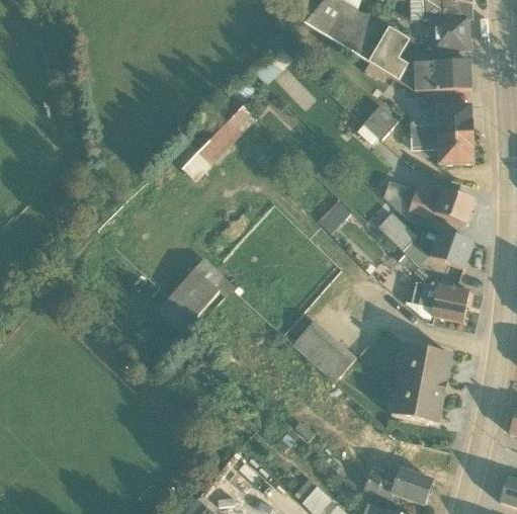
[(324,0),(305,22),(389,77),(415,92),(471,91),(470,63),(415,66),(415,72),(408,68),(399,62),(409,40),(357,11),(361,0),(324,0)]
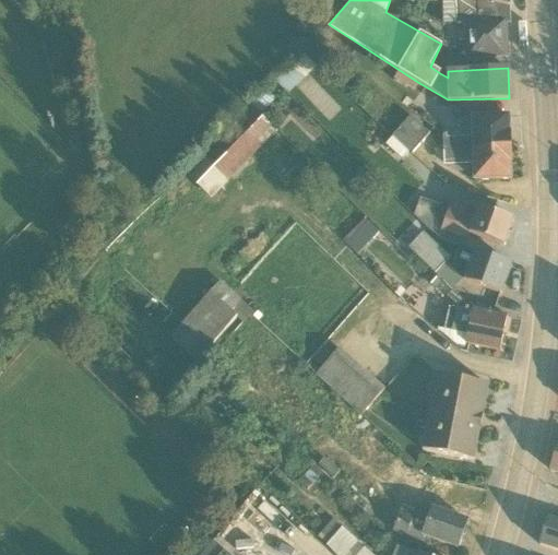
[(508,55),(511,49),(508,4),(486,0),(436,0),(441,1),(442,23),(456,22),(461,56),(508,55)]
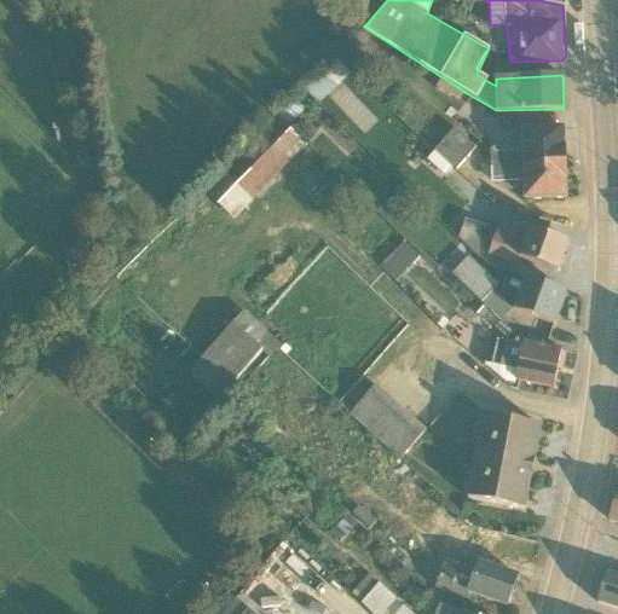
[(368,57),(347,39),(277,115),(289,127),(316,98),(319,102),(348,70),(352,74),(368,57)]
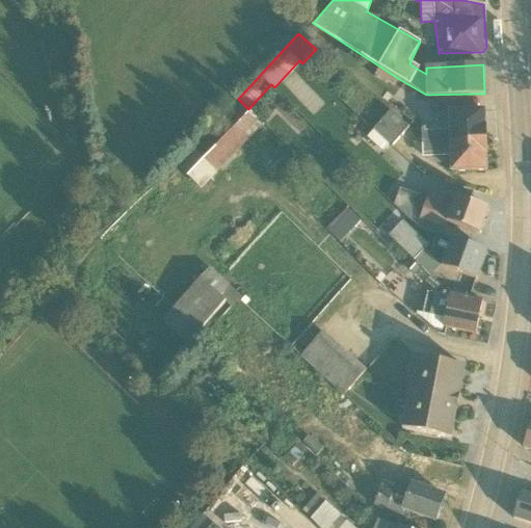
[(201,188),(263,123),(248,109),(238,99),(175,164),(201,188)]
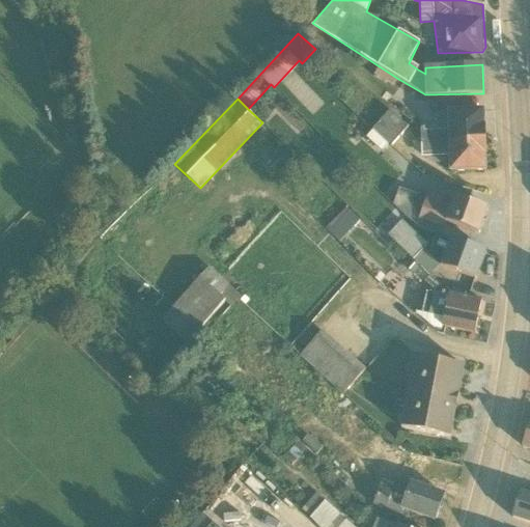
[(373,109),(364,119),(373,128),(390,143),(408,125),(390,108),(382,116),(373,109)]
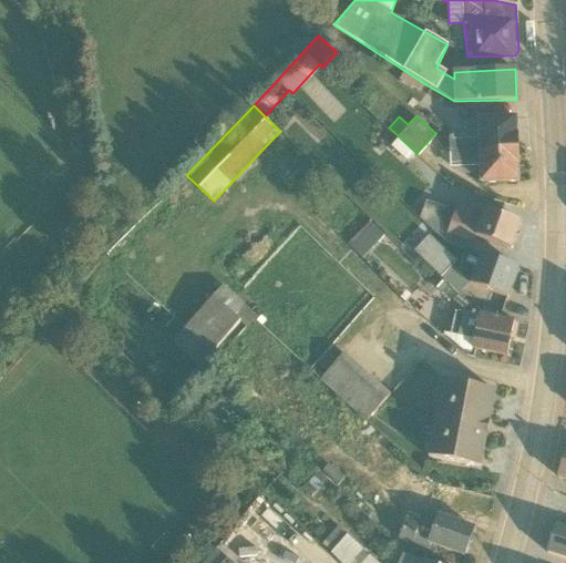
[(449,134),(449,149),(511,147),(511,136),(517,136),(517,118),(479,118),(479,133),(449,134)]
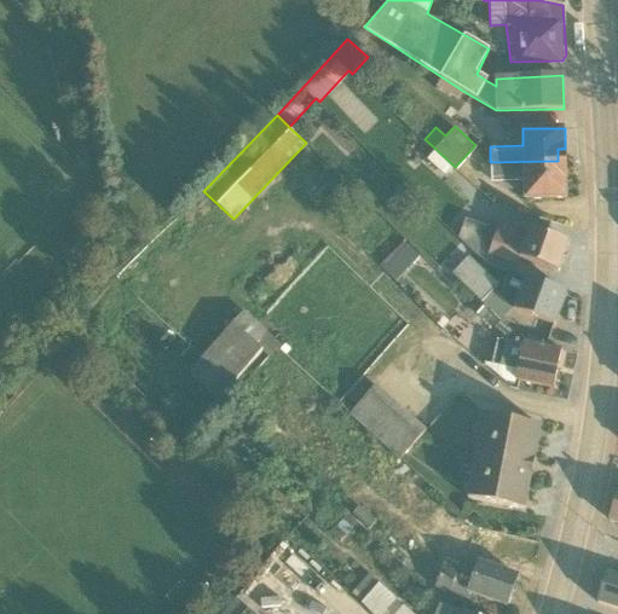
[(558,161),(490,162),(491,187),(524,187),(524,197),(566,197),(566,175),(558,175),(558,161)]
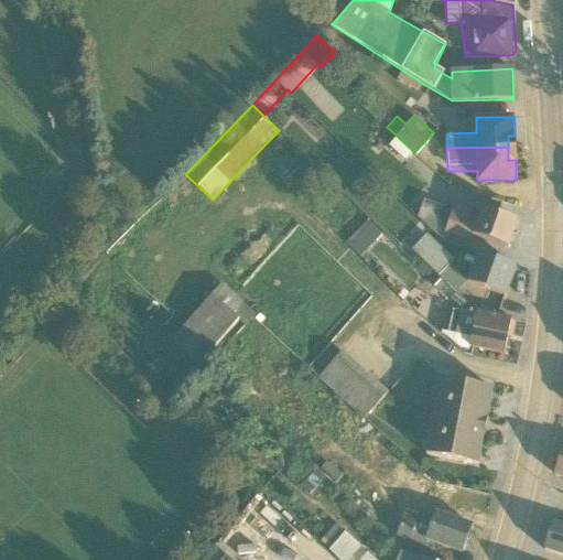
[(507,246),(517,219),(457,198),(446,232),(473,241),(475,235),(507,246)]
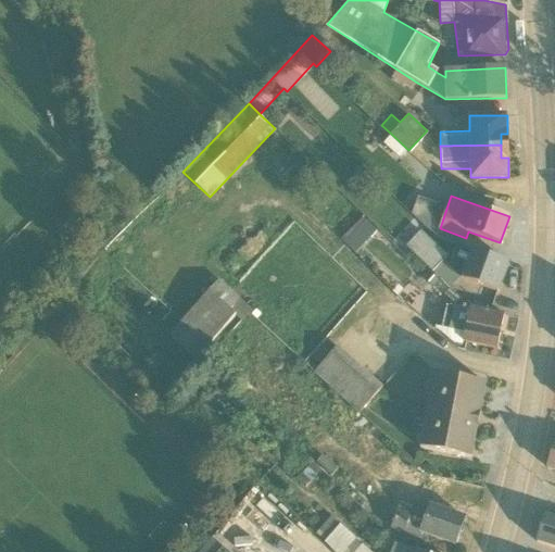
[(362,215),(340,237),(355,251),(377,229),(362,215)]
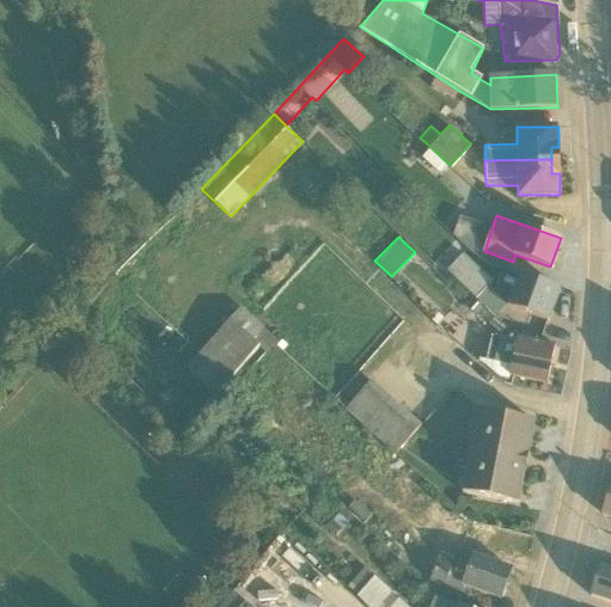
[(492,280),(462,252),(446,269),(476,296),(492,280)]
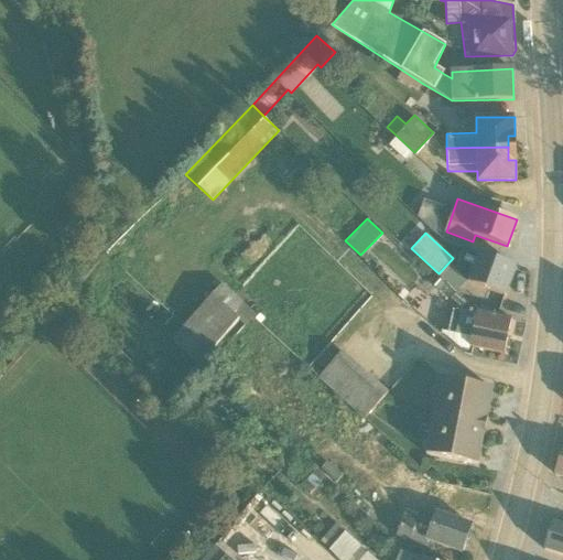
[(506,295),(517,266),(465,247),(457,271),(467,281),(506,295)]
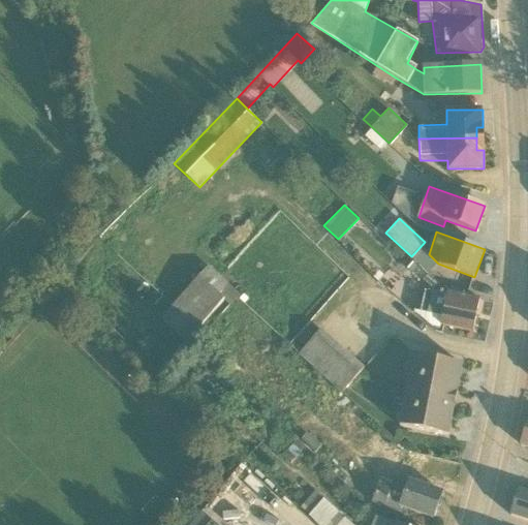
[(242,294),(210,264),(159,318),(186,342),(198,329),(216,344),(224,335),(213,325),(242,294)]
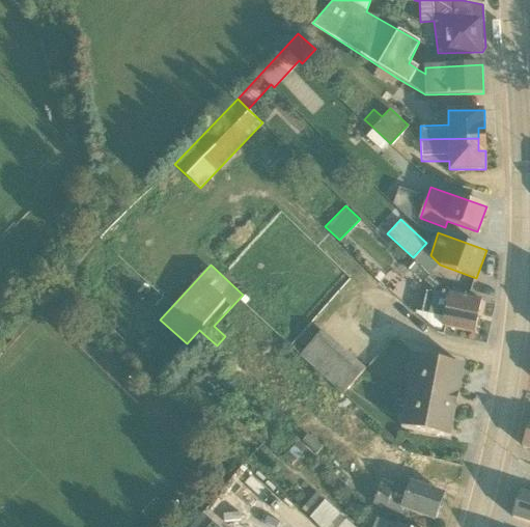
[(482,300),(434,289),(429,311),(443,314),(441,324),(476,331),(482,300)]
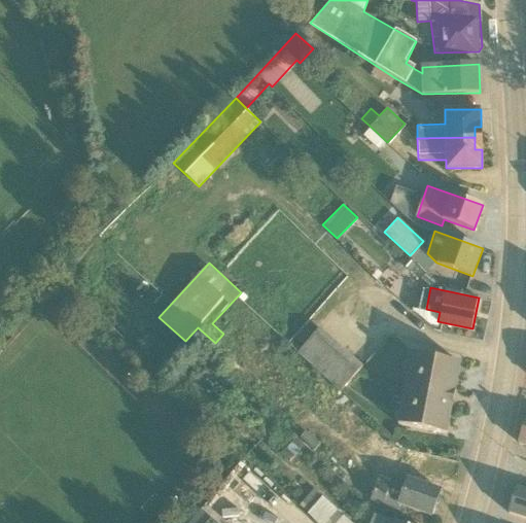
[(363,364),(319,325),(296,351),(341,390),(363,364)]
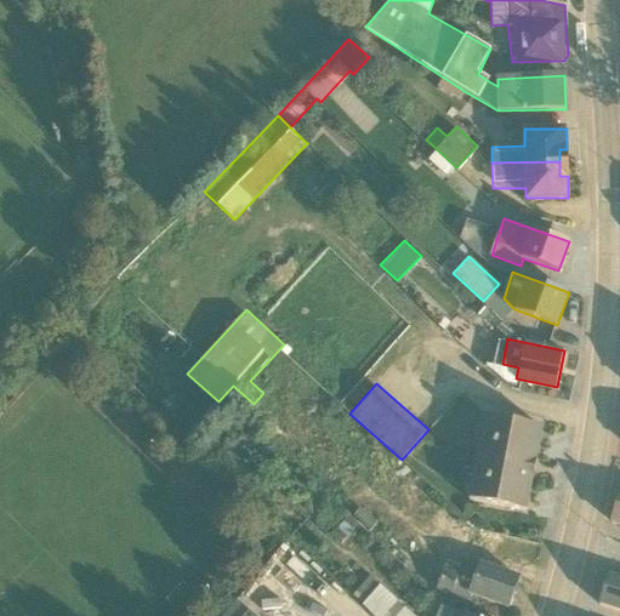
[(528,509),(542,425),(484,415),(470,498),(528,509)]
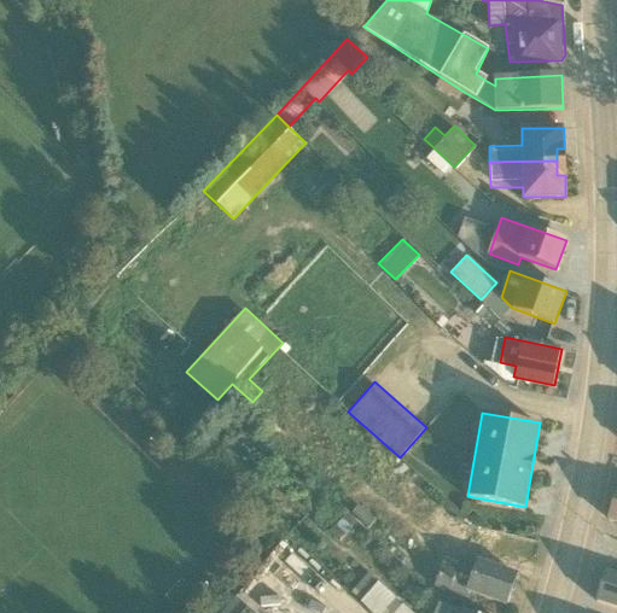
[(355,494),(343,506),(347,511),(329,529),(338,538),(356,520),(367,531),(388,511),(377,498),(368,507),(355,494)]
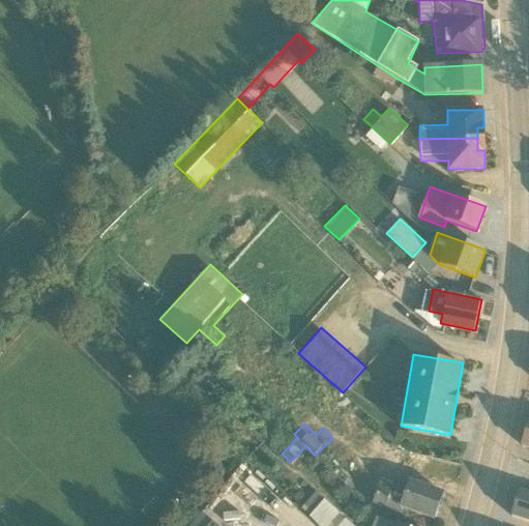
[(443,492),(409,479),(408,484),(382,474),(373,500),(401,512),(403,505),(434,517),(443,492)]
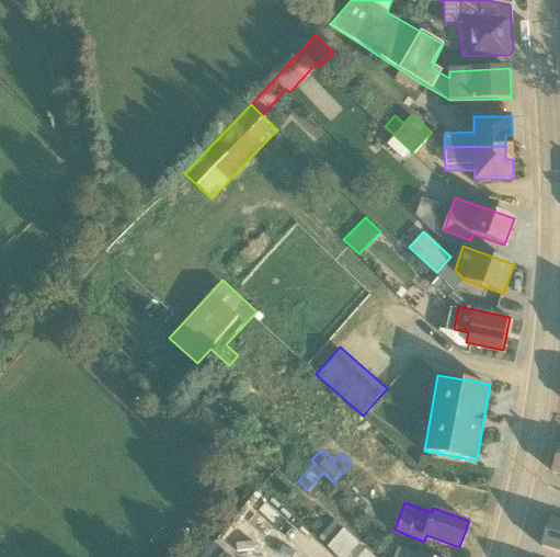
[(375,556),(335,519),(318,536),(340,556),(375,556)]
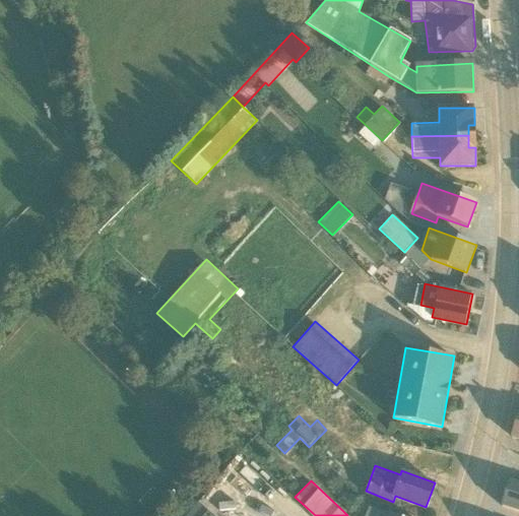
[(518,482),(511,480),(503,506),(518,510),(518,482)]
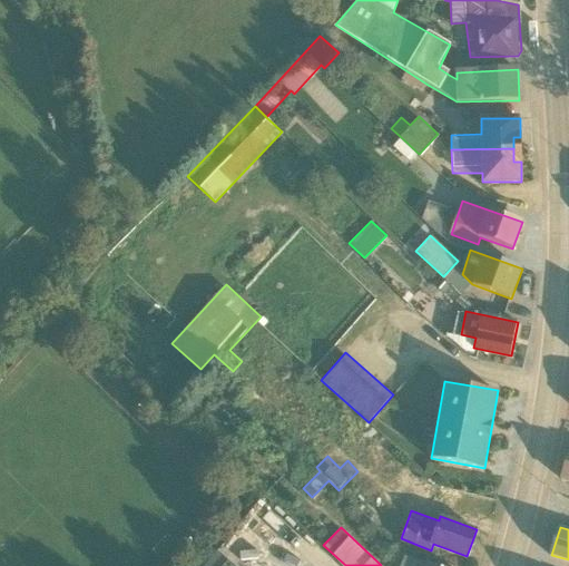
[(234,565),(216,549),(203,565),(234,565)]
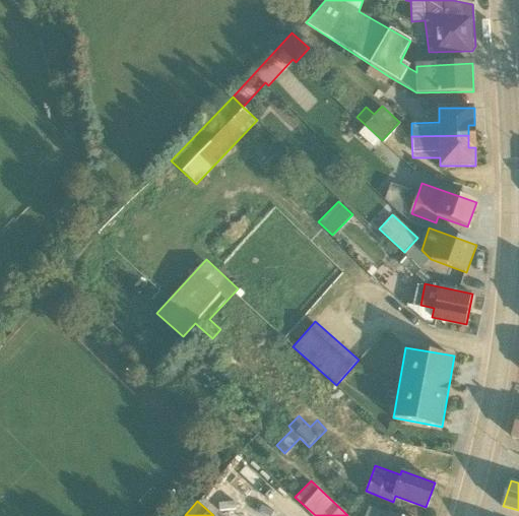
[(398,515),(369,505),(365,515),(398,515)]
